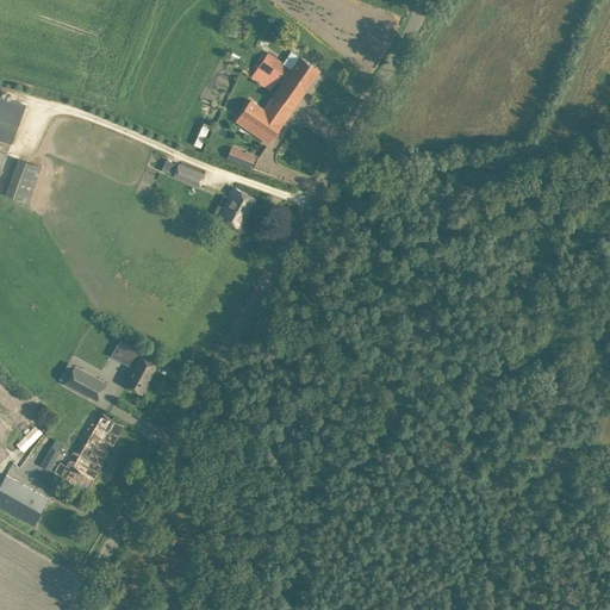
[(282,82),(275,93),(296,106),(321,70),(302,56),(291,70),(286,67),(287,66),(268,53),(251,78),(271,91),(278,80),(282,82)]
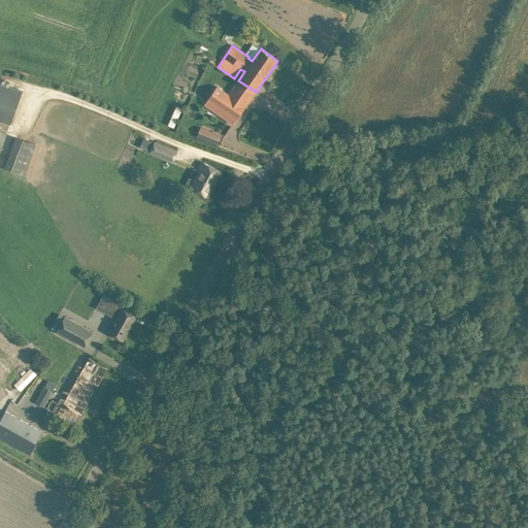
[(256,92),(238,80),(229,94),(217,87),(204,104),(233,124),(256,92)]
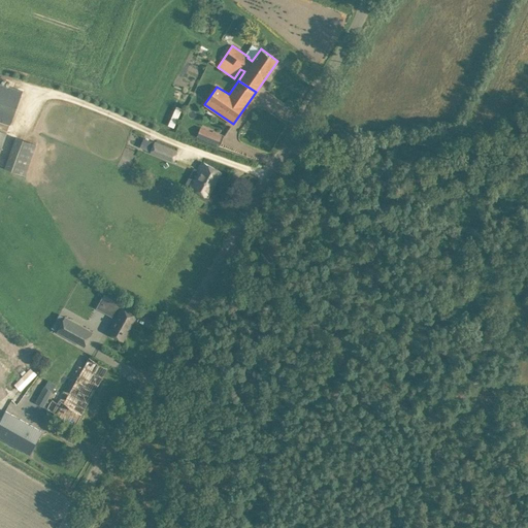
[(0,120),(10,124),(23,91),(0,83),(0,120)]
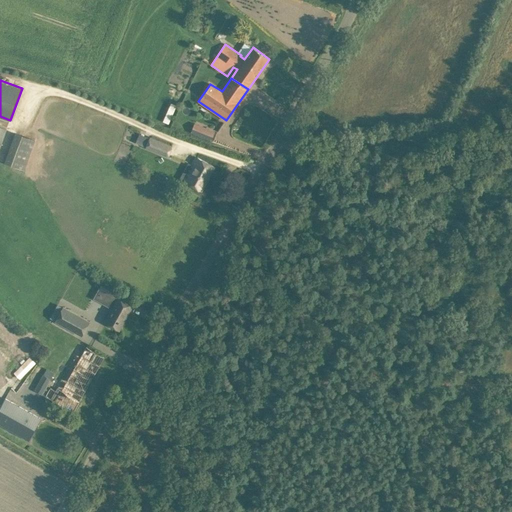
[(198,125),(194,133),(203,137),(207,128),(198,125)]
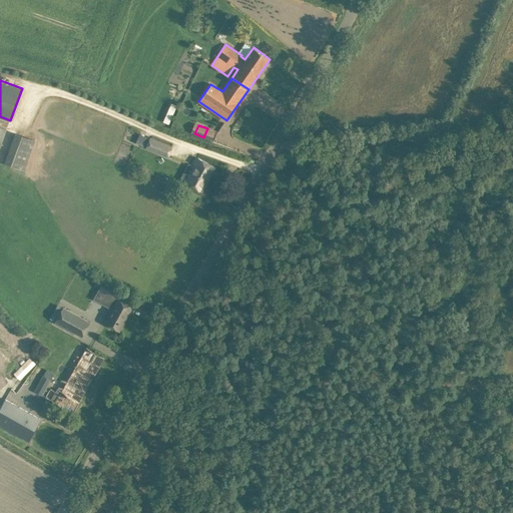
[(5,163),(24,170),(34,140),(16,133),(5,163)]
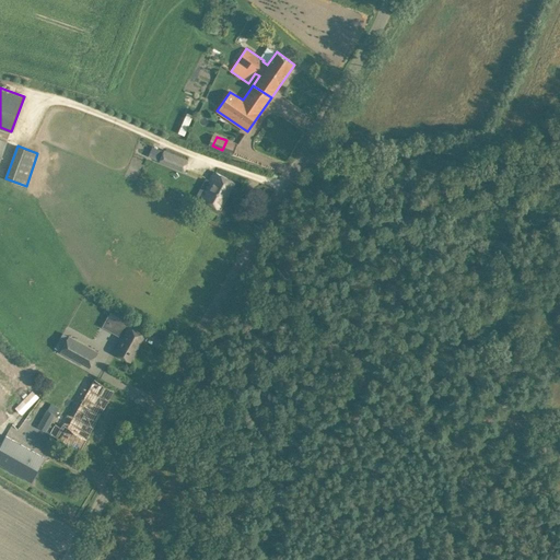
[(164,151),(160,161),(184,171),(187,161),(164,151)]
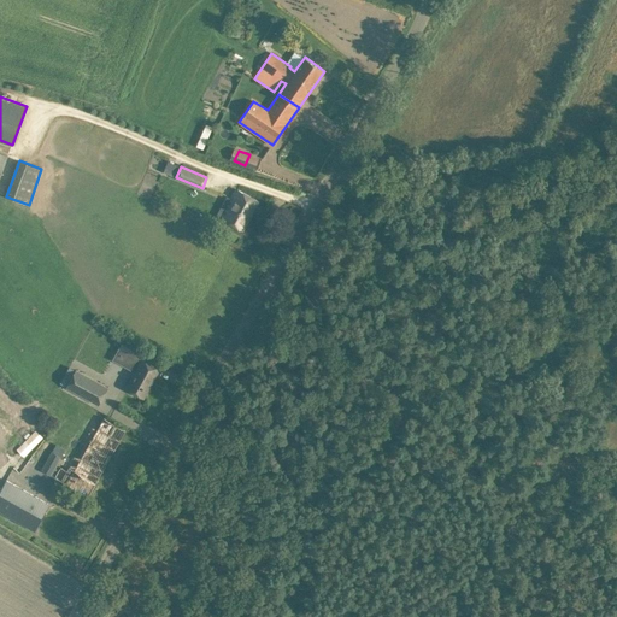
[(224,219),(231,224),(241,229),(257,200),(247,195),(236,189),(231,199),(227,195),(217,215),(224,219)]
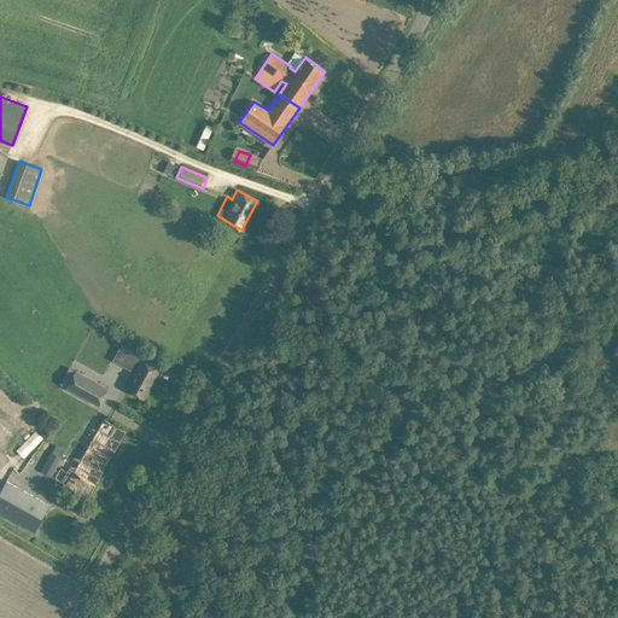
[(118,337),(114,345),(120,348),(121,349),(124,339),(118,337)]
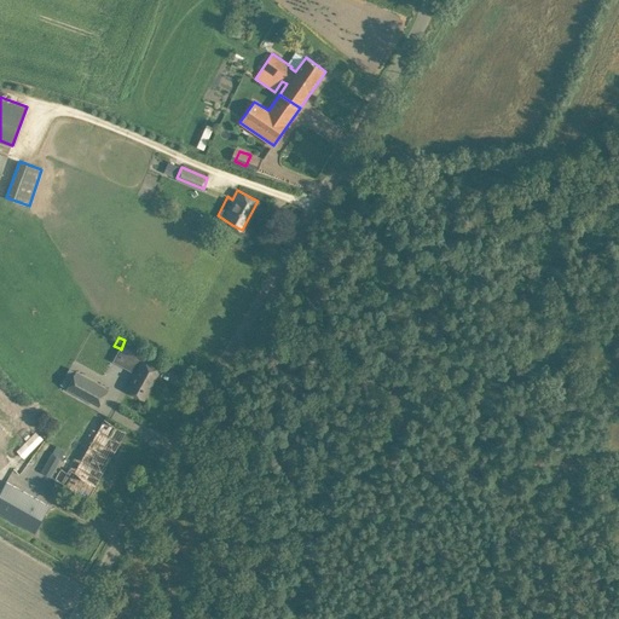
[(121,350),(114,360),(125,366),(131,354),(137,358),(140,350),(125,340),(121,350)]
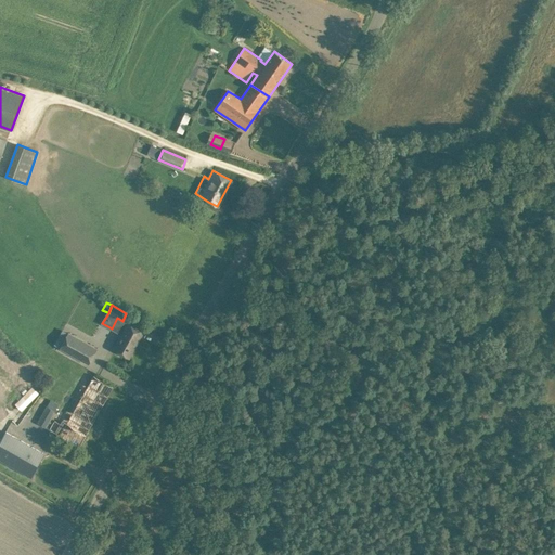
[(114,349),(119,352),(129,358),(143,332),(128,323),(114,349)]
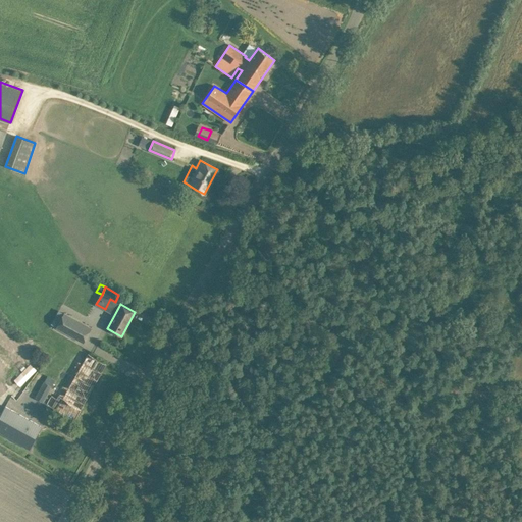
[(56,327),(84,342),(91,327),(64,313),(56,327)]
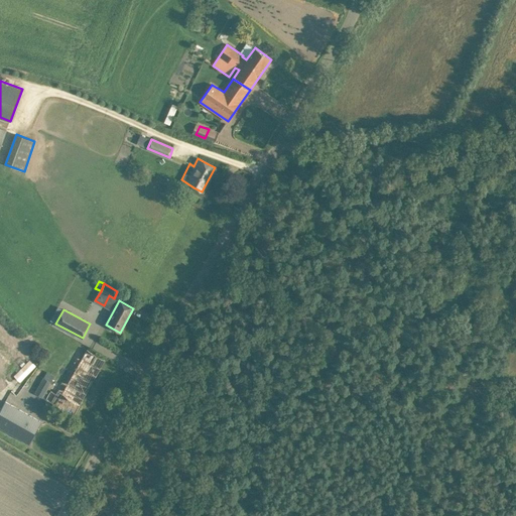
[(0,339),(24,362),(30,356),(0,326),(0,339)]
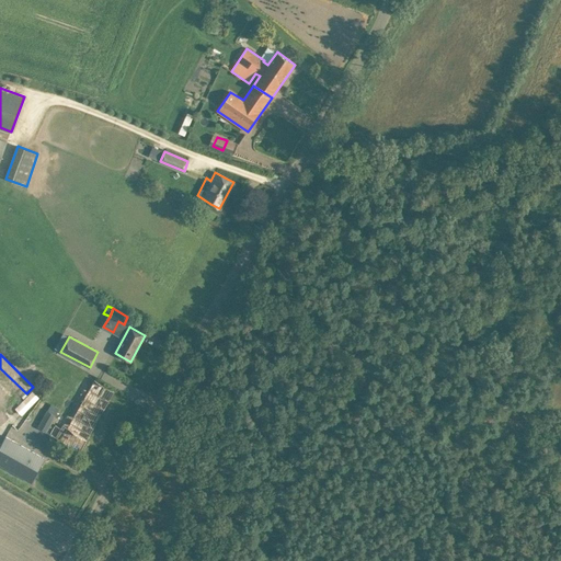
[(21,397),(0,376),(0,390),(14,404),(21,397)]
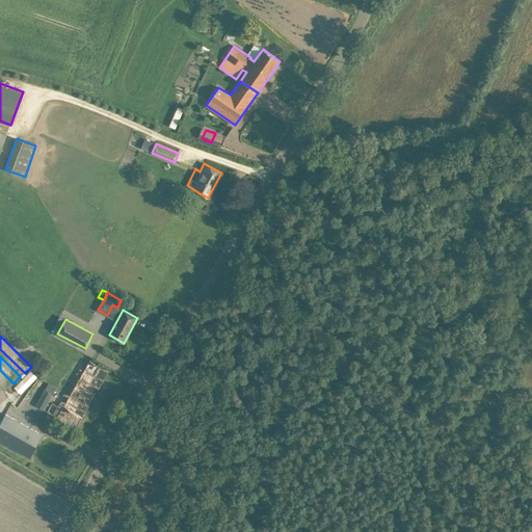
[(52,403),(47,411),(67,423),(76,428),(108,370),(100,366),(89,360),(76,384),(63,405),(59,403),(57,406),(52,403)]
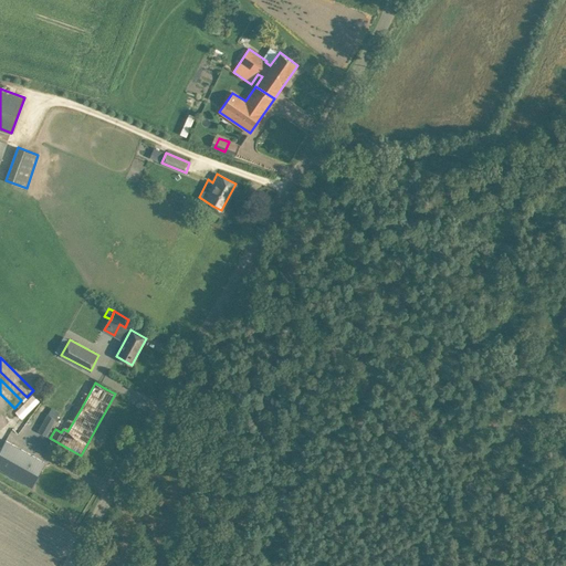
[(0,413),(6,419),(11,412),(0,401),(0,413)]
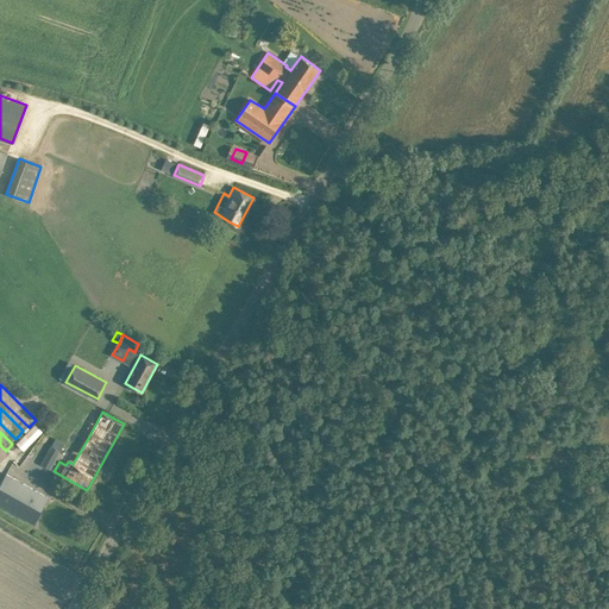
[(51,445),(45,454),(56,460),(61,451),(51,445)]
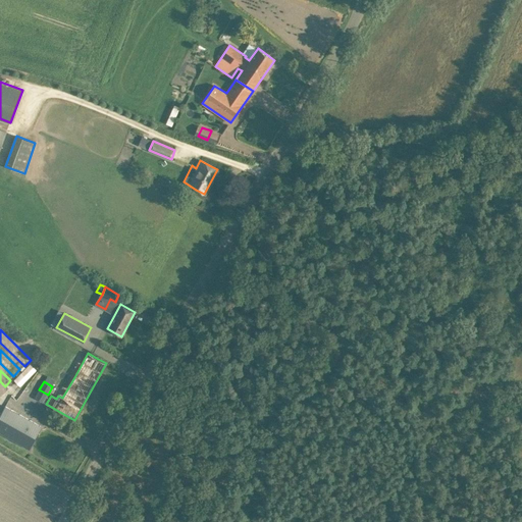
[(0,415),(0,432),(1,433),(18,444),(29,450),(42,427),(33,421),(14,411),(5,406),(2,411),(0,415)]
